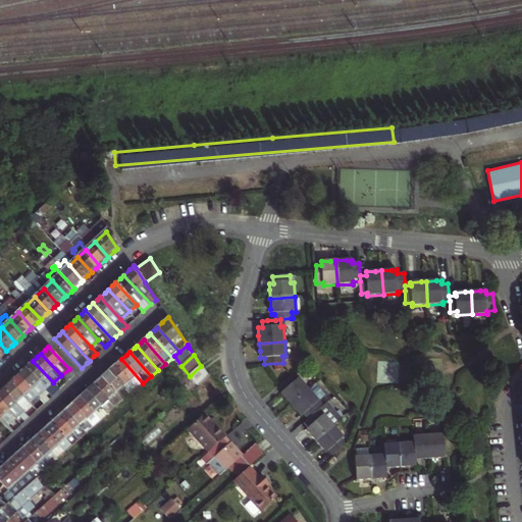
[(114,365),(137,389),(143,383),(121,359),(119,361),(114,365)]
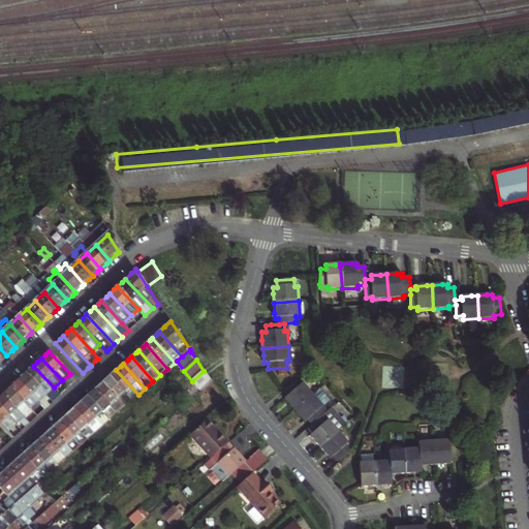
[(54,387),(33,366),(30,369),(26,372),(47,395),(53,401),(59,396),(60,395),(54,387)]
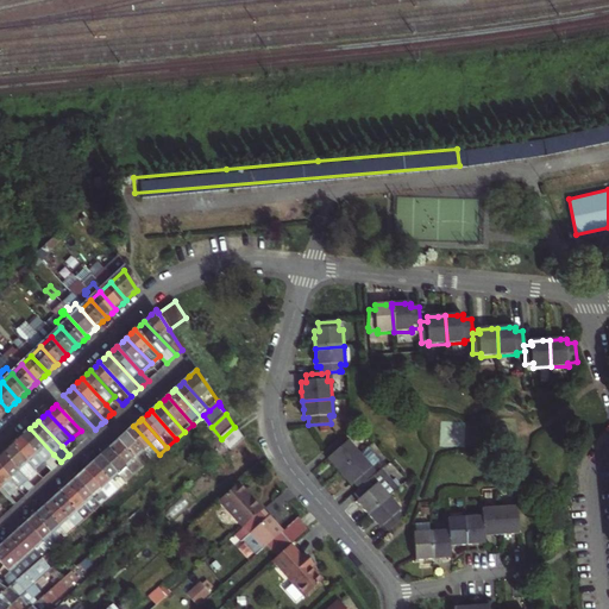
[(131,428),(126,433),(151,462),(159,454),(133,426),(131,428)]
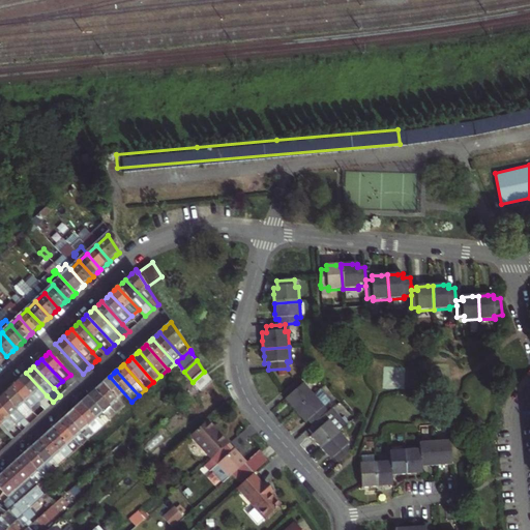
[(200,394),(212,383),(204,372),(193,382),(200,394)]
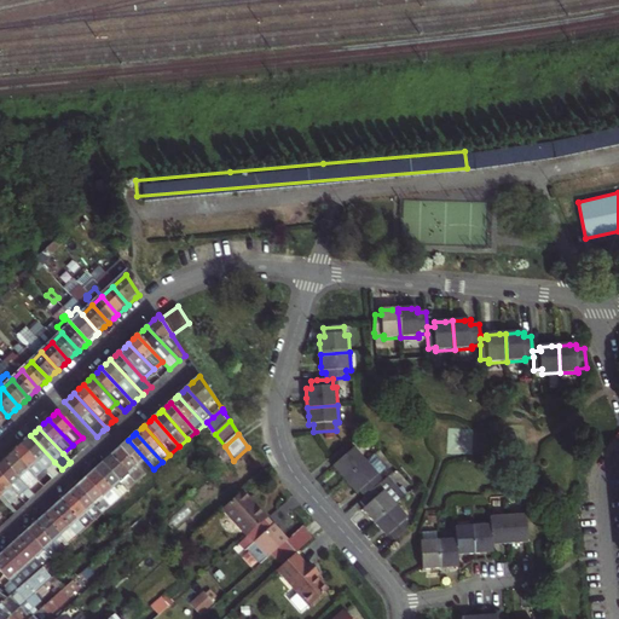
[(30,435),(24,440),(21,444),(46,470),(55,462),(30,435)]
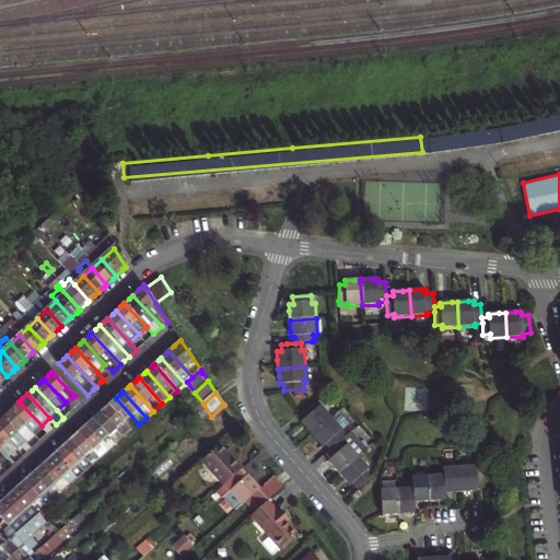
[(113,400),(108,405),(131,431),(139,424),(116,398),(113,400)]
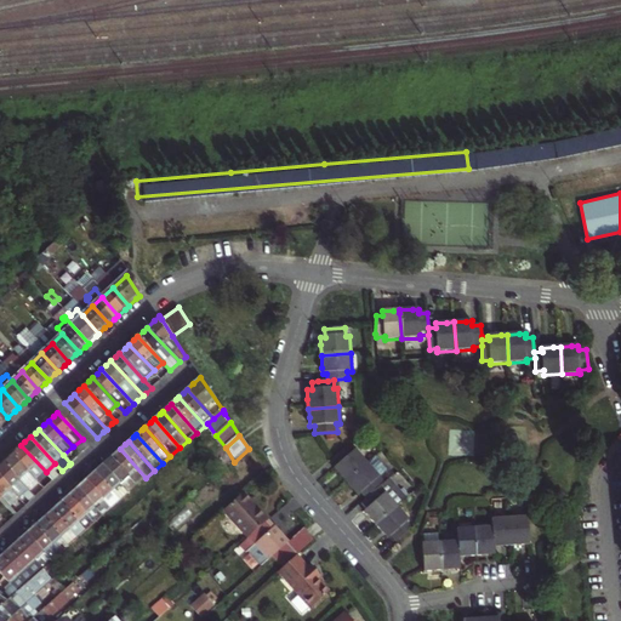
[(46,472),(21,445),(17,449),(12,454),(36,479),(46,472)]
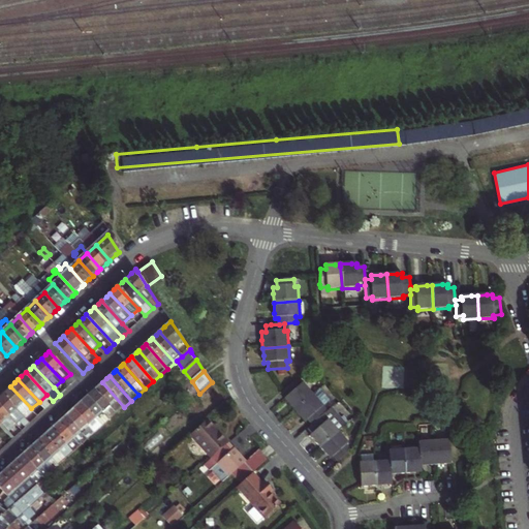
[(304,382),(302,383),(298,379),(284,391),(288,396),(285,398),(292,406),(294,409),(314,394),(304,382)]
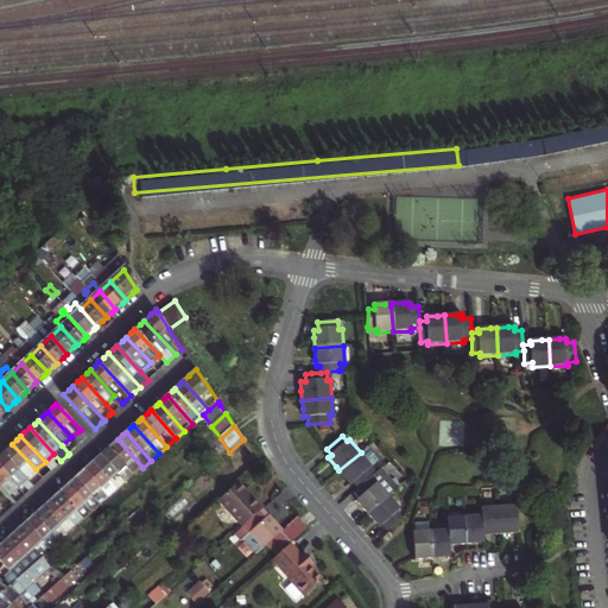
[(114,443),(108,448),(133,476),(143,468),(118,439),(114,443)]
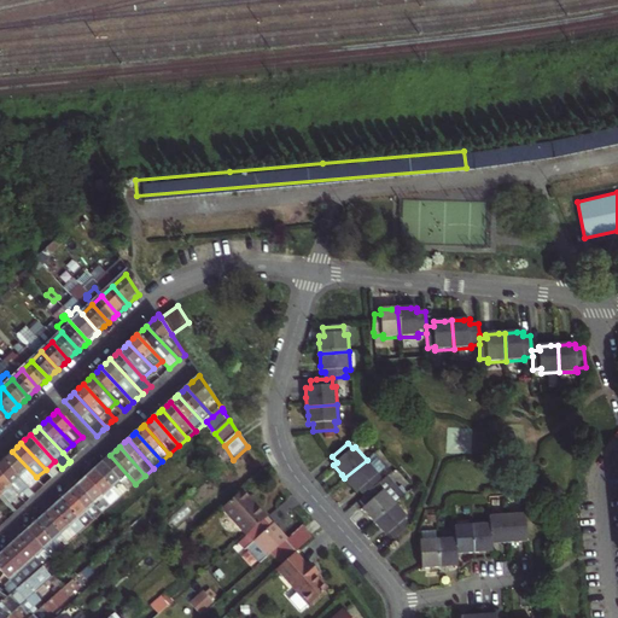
[(36,477),(12,452),(9,455),(3,460),(28,485),(36,477)]
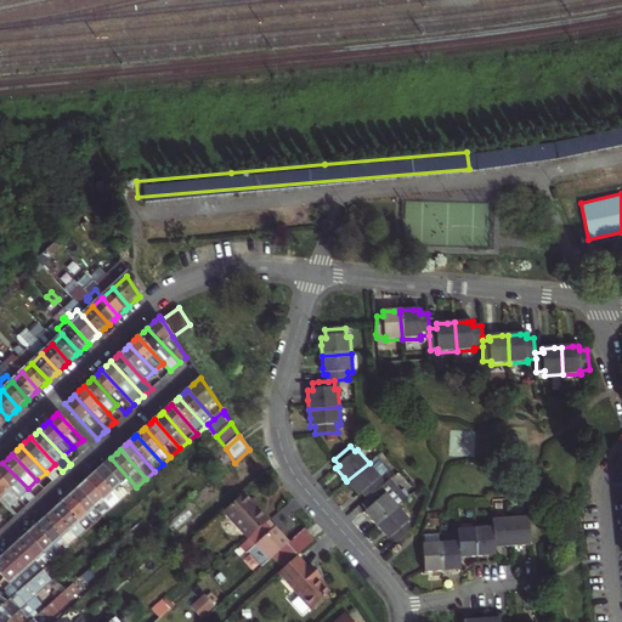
[(106,462),(102,465),(128,495),(136,487),(111,458),(106,462)]
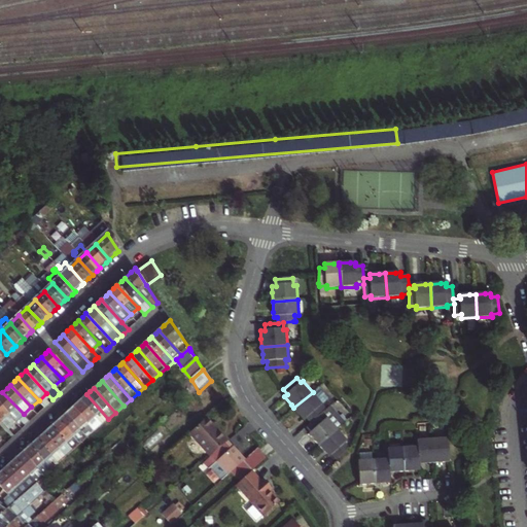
[(24,414),(2,392),(0,393),(0,403),(18,423),(22,420),(26,424),(30,421),(24,414)]
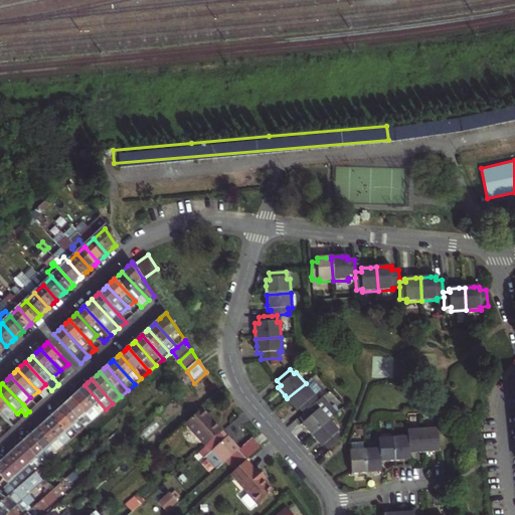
[(313,397),(316,394),(306,383),(287,398),(293,404),(297,410),(300,408),(304,412),(313,404),(317,401),(313,397)]
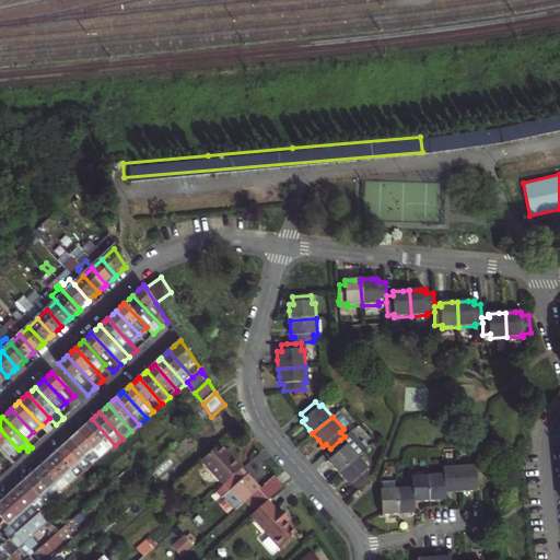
[(83,427),(107,453),(115,445),(92,419),(89,422),(83,427)]
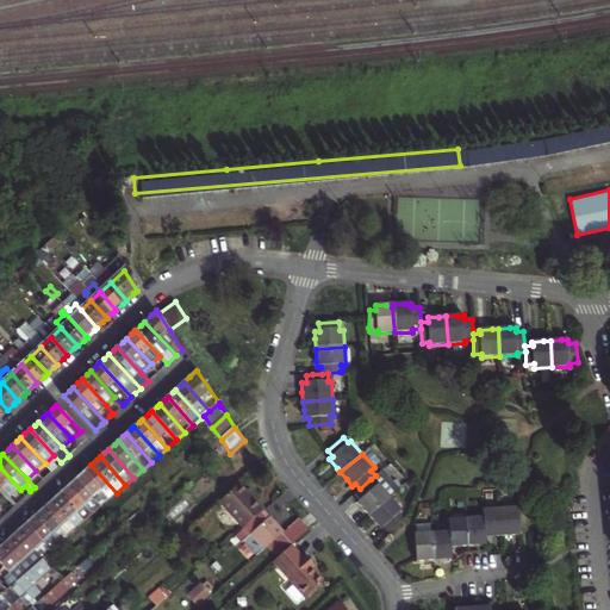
[(86,468),(82,473),(107,500),(117,493),(91,465),(86,468)]
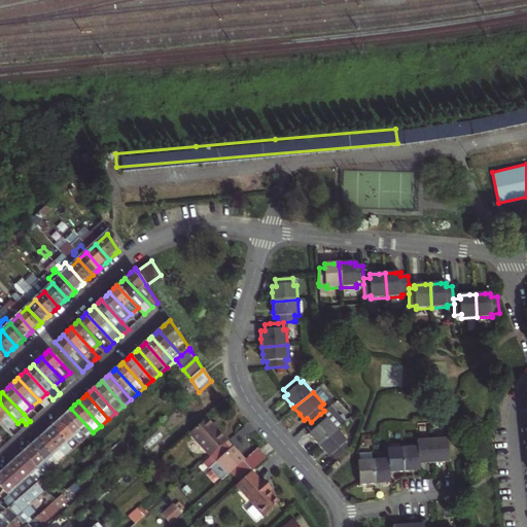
[(10,430),(18,423),(0,403),(0,419),(3,422),(10,430)]
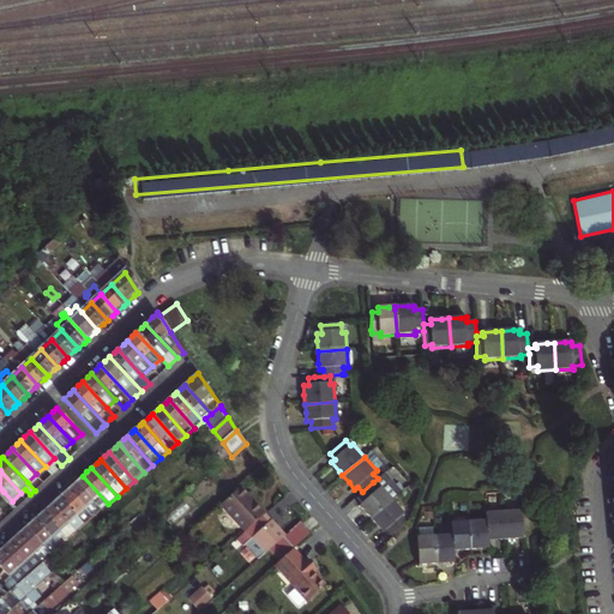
[(393,501),(401,495),(383,475),(378,479),(373,482),(379,489),(381,487),(393,501)]
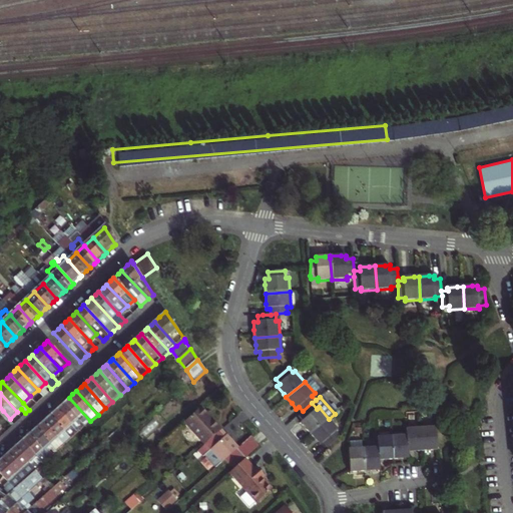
[(62,403),(83,427),(90,421),(69,398),(66,400),(62,403)]
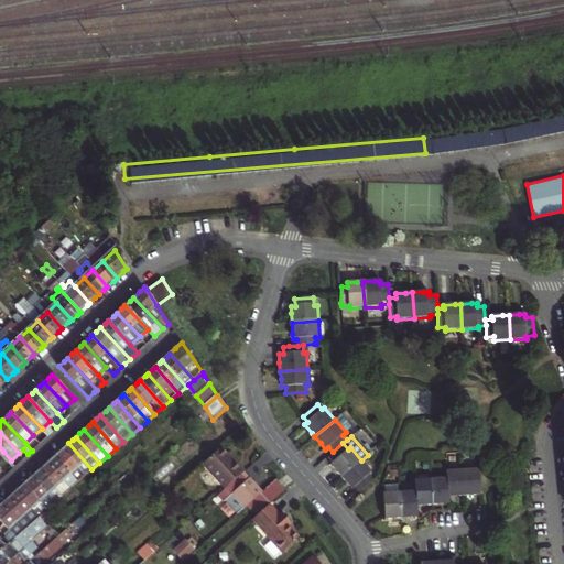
[(65,446),(61,451),(84,476),(87,474),(91,469),(68,443),(65,446)]
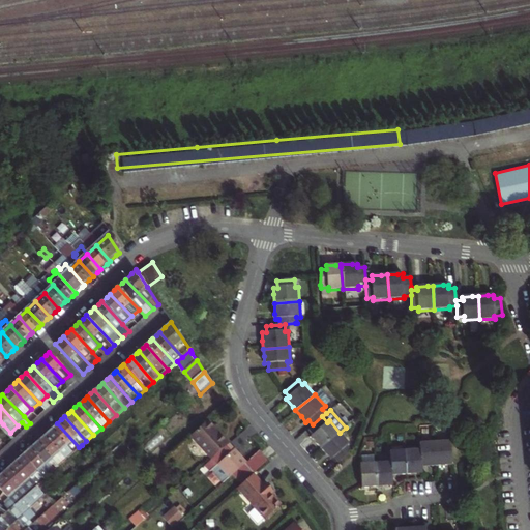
[(329,420),(327,422),(322,416),(313,424),(310,428),(314,434),(312,436),(315,440),(322,447),(340,433),(329,420)]
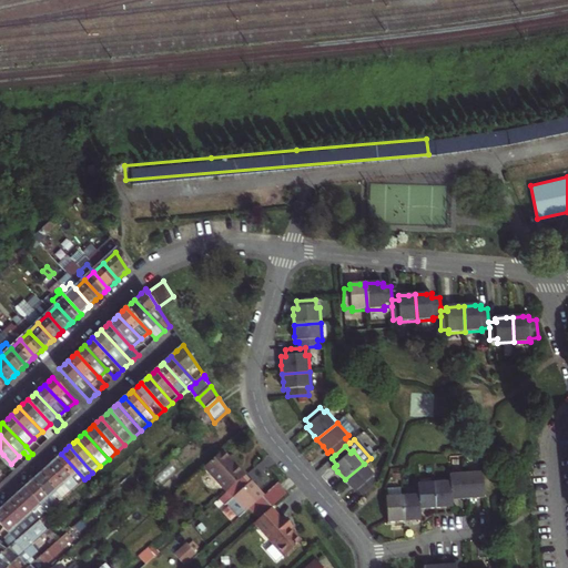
[(226,490),(245,474),(246,474),(236,460),(234,463),(231,457),(224,450),(205,467),(226,490)]
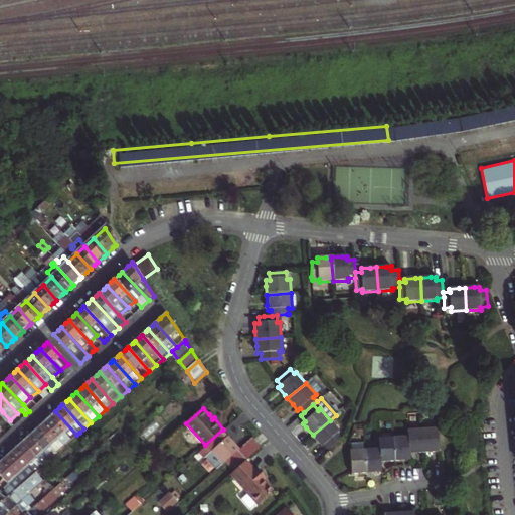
[(48,417),(69,441),(76,435),(55,411),(52,413),(48,417)]
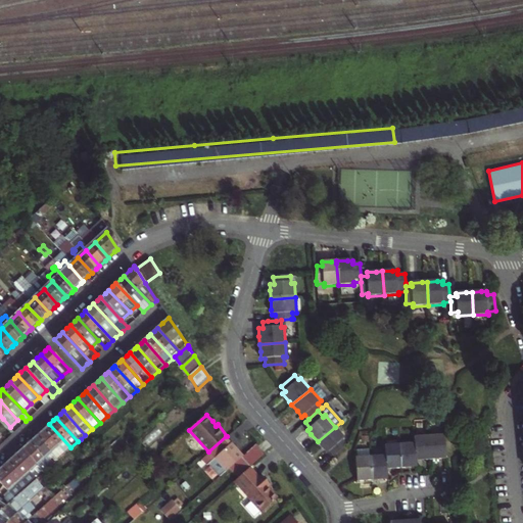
[(46,427),(42,430),(63,455),(70,447),(49,424),(46,427)]
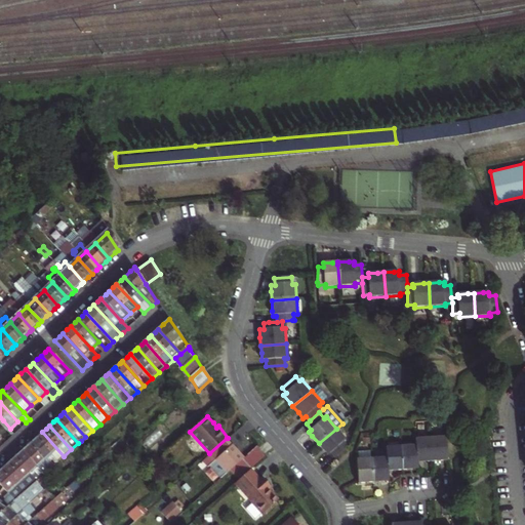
[(345,441),(347,440),(336,429),(319,443),(323,449),(328,455),(331,453),(334,457),(349,446),(345,441)]
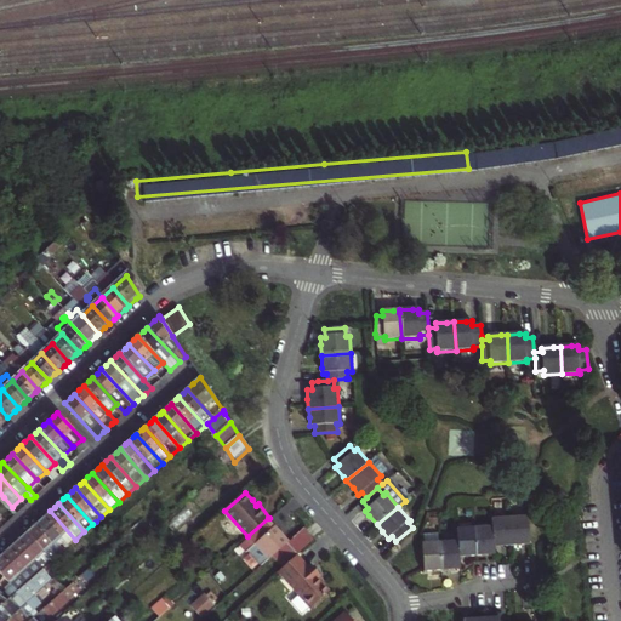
[(41,519),(67,547),(75,540),(50,511),(46,514),(41,519)]
